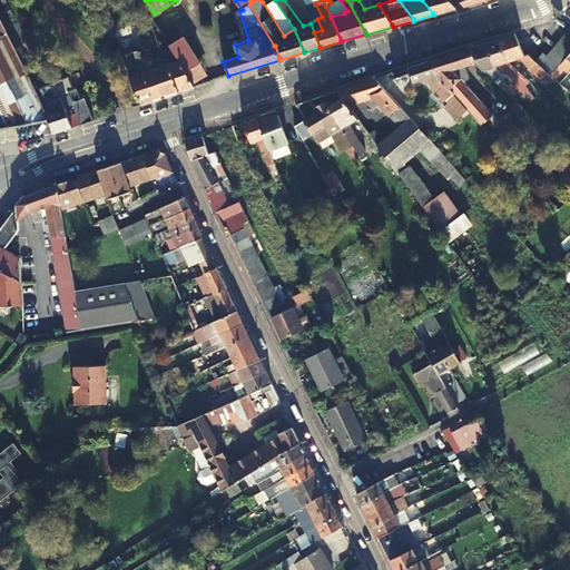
[(455,9),(448,0),(422,0),(433,13),(434,15),(455,9)]
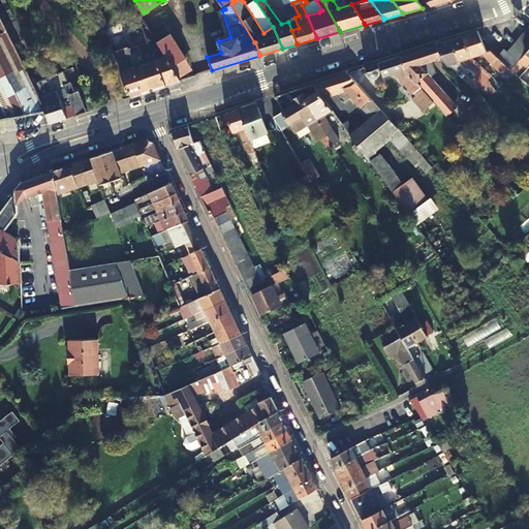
[(0,120),(45,112),(43,105),(39,97),(32,83),(0,18),(0,120)]
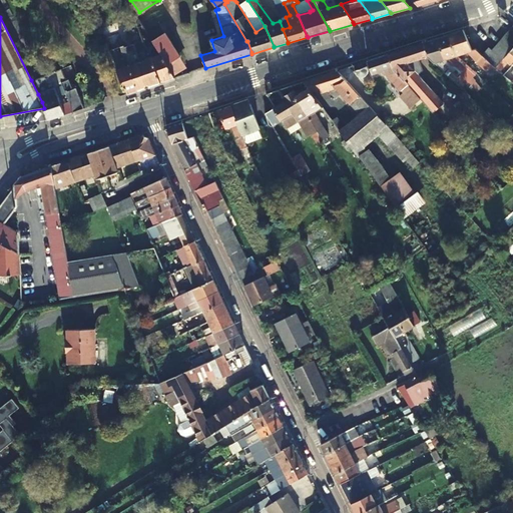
[(159,23),(146,31),(152,41),(165,33),(159,23)]
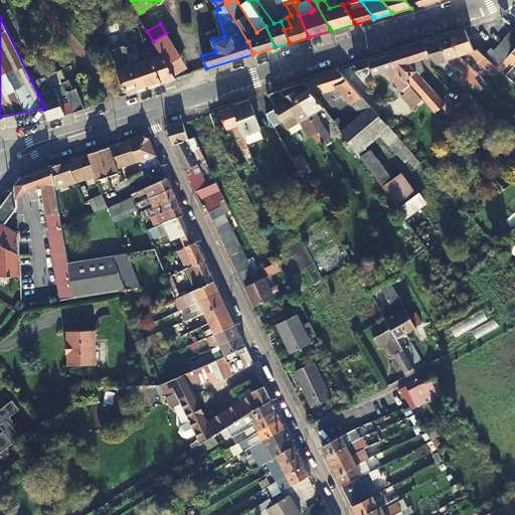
[(451,35),(460,54),(469,51),(486,69),(478,72),(485,78),(503,72),(498,67),(488,58),(485,54),(478,48),(473,50),(465,30),(464,29),(450,33),(451,35)]
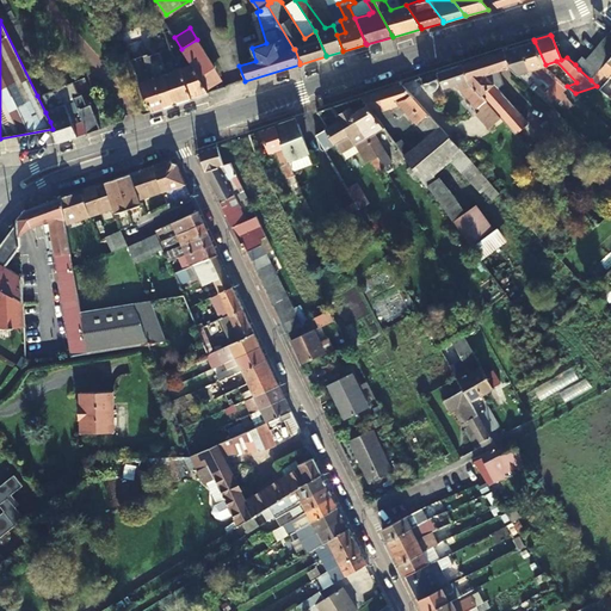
[(610,43),(606,39),(603,37),(598,44),(600,47),(610,56),(610,54),(610,43)]
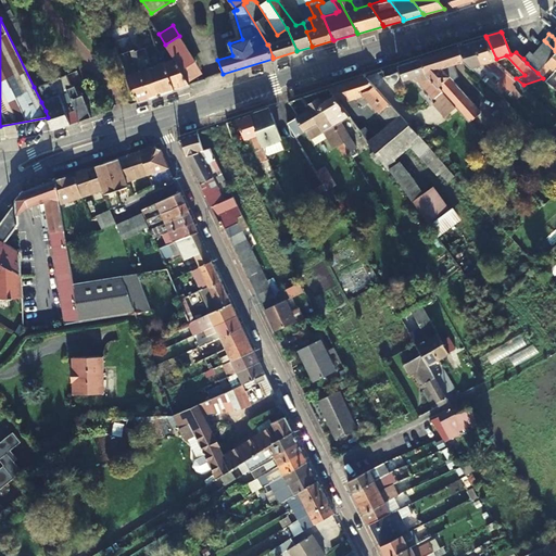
[(168,50),(181,71),(196,62),(179,36),(165,45),(168,50)]
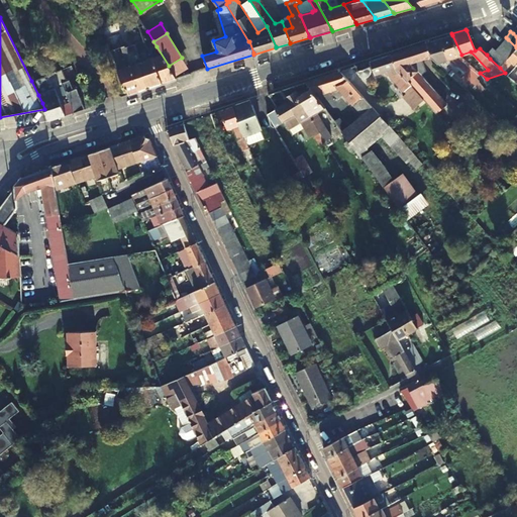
[(480,73),(461,55),(452,35),(451,33),(440,37),(441,39),(450,59),(454,63),(464,73),(467,77),(480,73)]
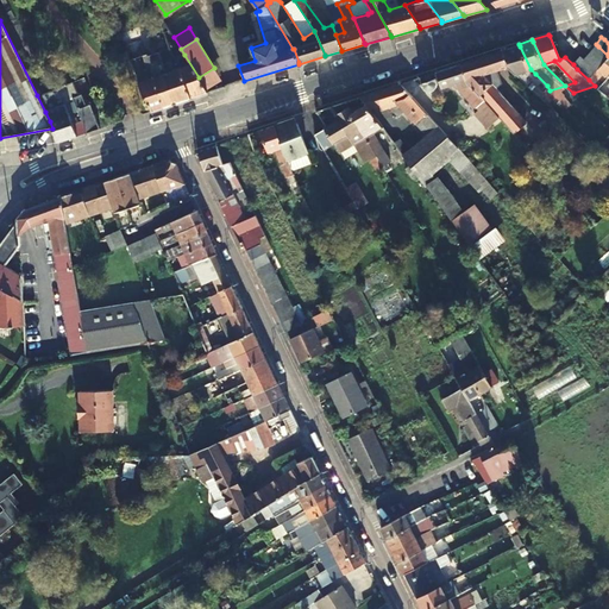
[(508,66),(515,74),(522,71),(531,79),(535,74),(531,69),(520,46),(519,44),(502,50),(503,51),(508,66)]
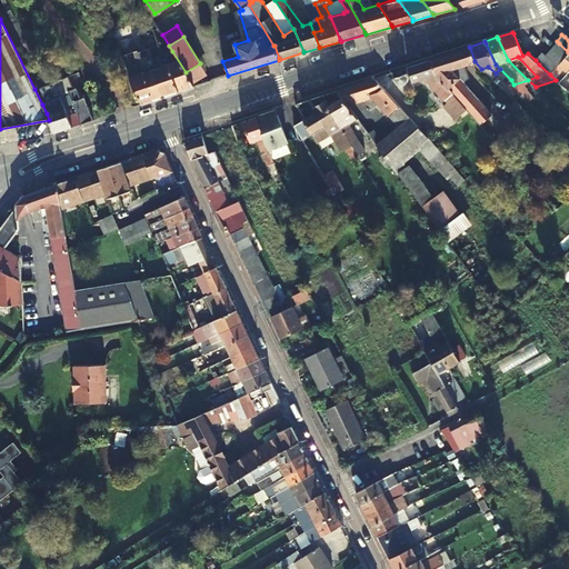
[(557,41),(551,48),(552,49),(552,50),(563,58),(568,52),(559,43),(557,41)]
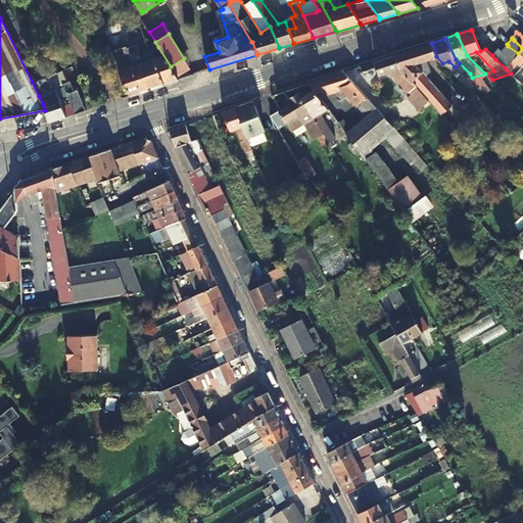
[(125,53),(128,60),(131,66),(132,66),(141,90),(142,92),(164,84),(163,83),(155,57),(152,58),(150,50),(147,41),(123,48),(125,53)]
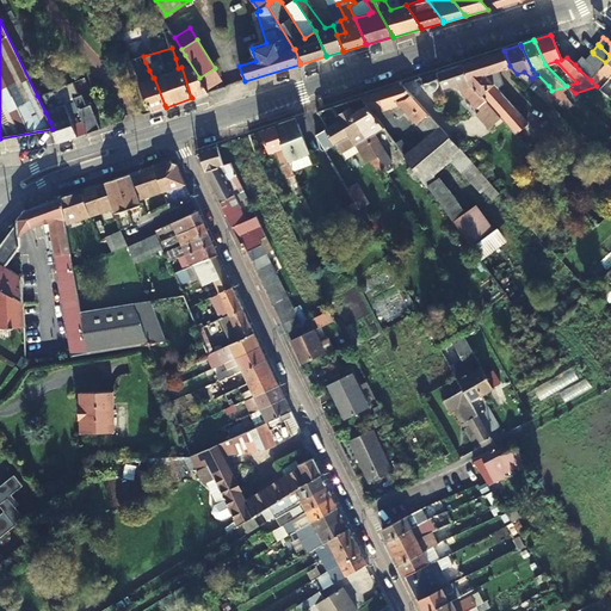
[(485,100),(514,133),(526,121),(498,88),(503,84),(498,71),(510,66),(505,51),(504,50),(462,63),(462,66),(467,80),(468,80),(485,100)]
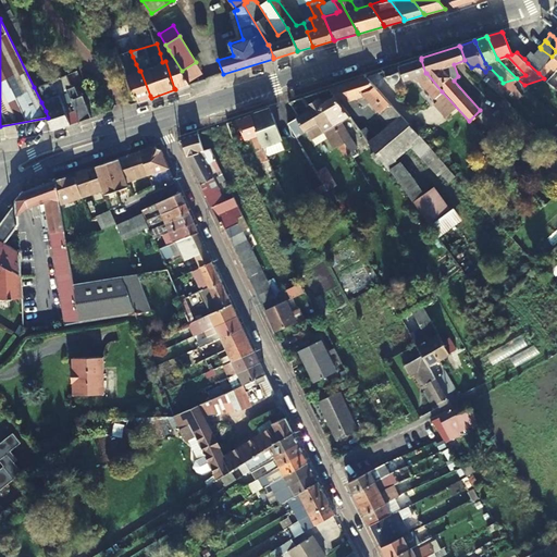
[(540,47),(533,54),(535,56),(545,64),(552,57),(541,49),(541,48),(540,47)]
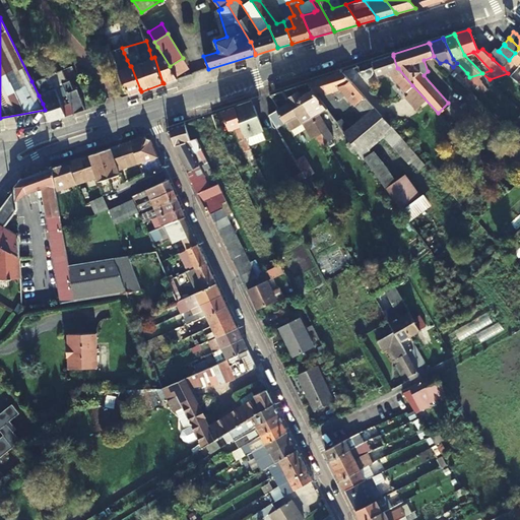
[(519,46),(519,48),(515,53),(509,60),(507,62),(511,65),(519,55),(519,46)]
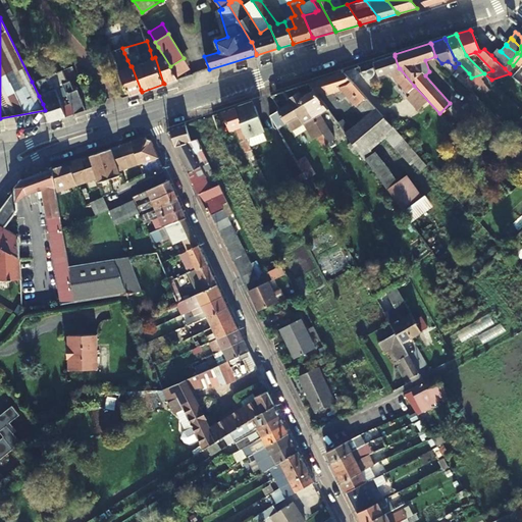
[(163,83),(164,84),(177,79),(176,77),(175,75),(170,66),(158,47),(150,50),(152,58),(155,57),(163,83)]
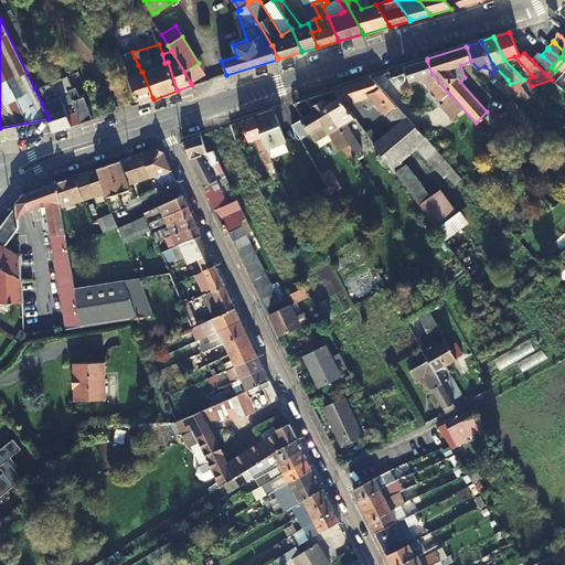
[(123,56),(120,57),(123,62),(135,57),(132,52),(123,56)]
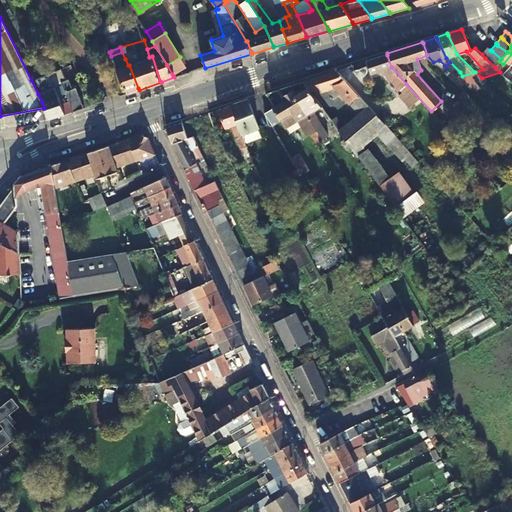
[(492,51),(490,50),(487,48),(482,54),(485,58),(495,67),(496,65),(498,63),(499,61),(501,59),(492,51)]
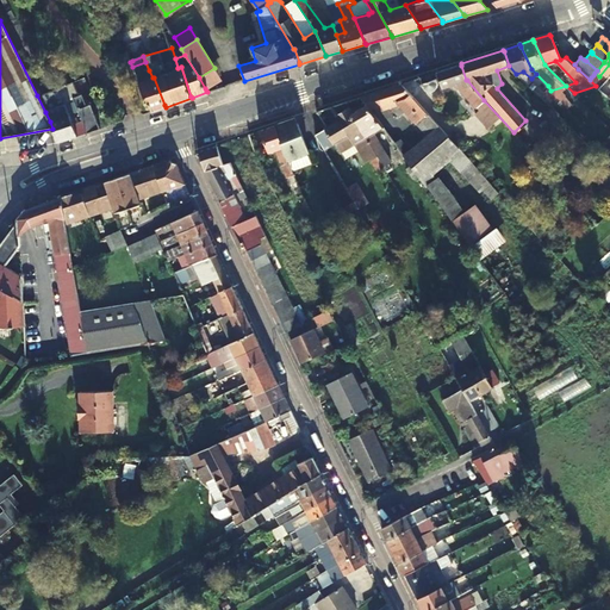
[(461,63),(436,72),(442,87),(466,80),(461,66),(461,63)]
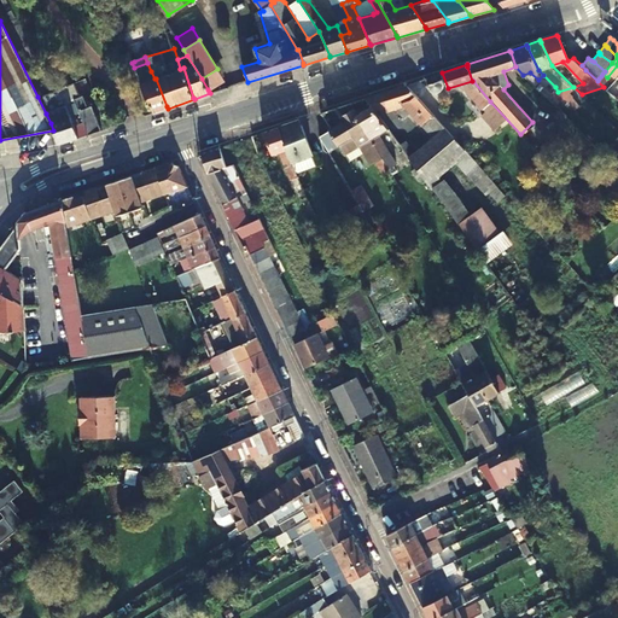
[(225,80),(217,69),(202,79),(208,89),(225,80)]
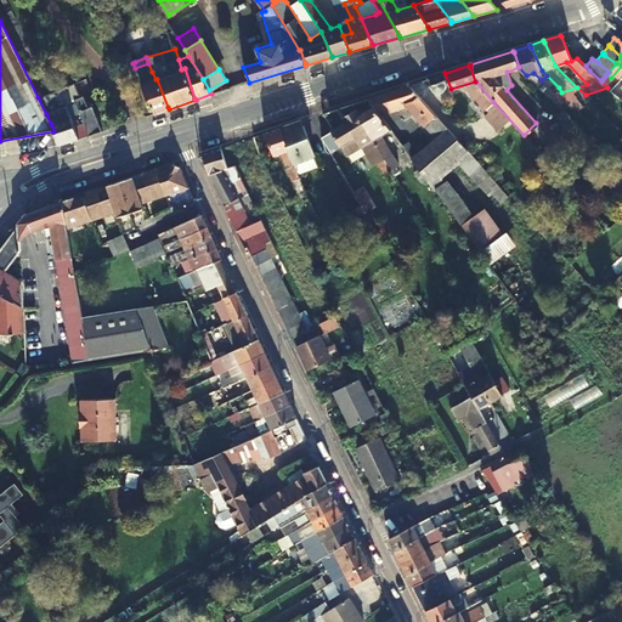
[(156,79),(152,72),(139,77),(153,112),(154,114),(169,109),(168,107),(157,79),(156,79)]
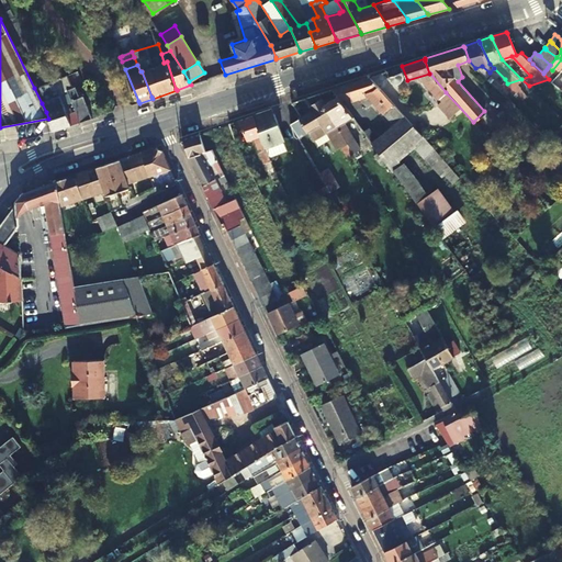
[(496,88),(507,83),(505,79),(494,68),(490,72),(485,77),(496,88)]
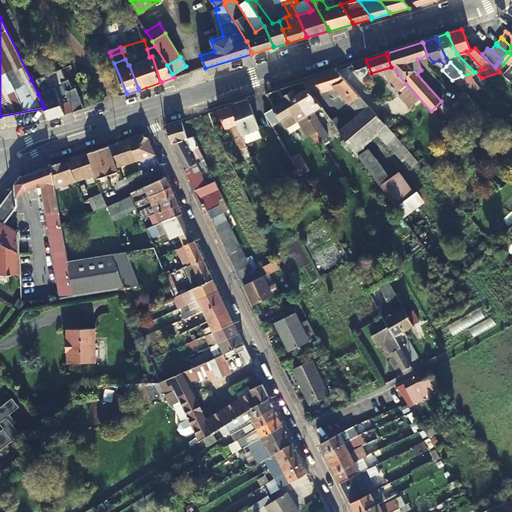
[(496,65),(495,67),(500,72),(503,74),(504,73),(506,70),(498,63),(496,65)]
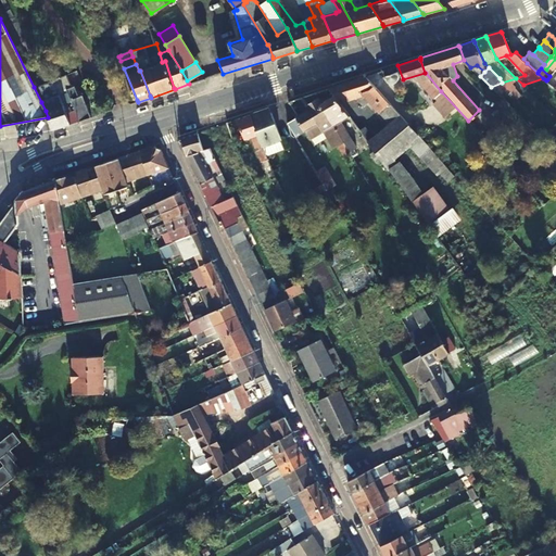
[(399,75),(397,71),(383,75),(384,79),(387,81),(388,83),(390,83),(391,83),(393,83),(394,81),(396,80),(397,78),(399,76),(399,75)]
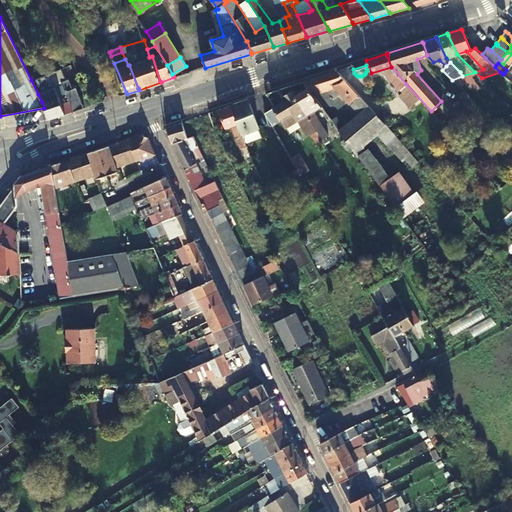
[(406,84),(392,67),(386,73),(400,89),(406,84)]
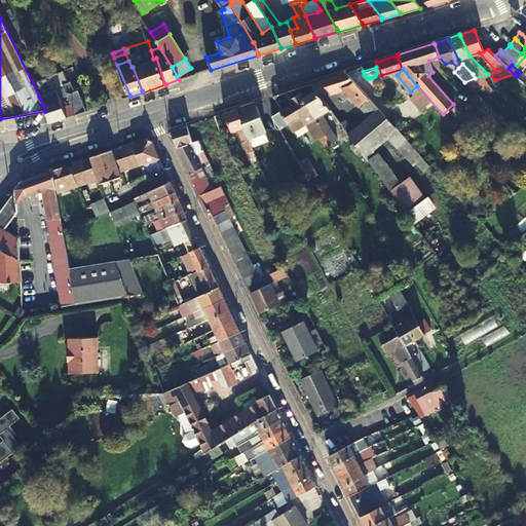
[(314,89),(320,98),(334,88),(344,100),(349,96),(368,116),(378,108),(376,107),(368,97),(346,73),(345,72),(310,83),(310,85),(314,89)]
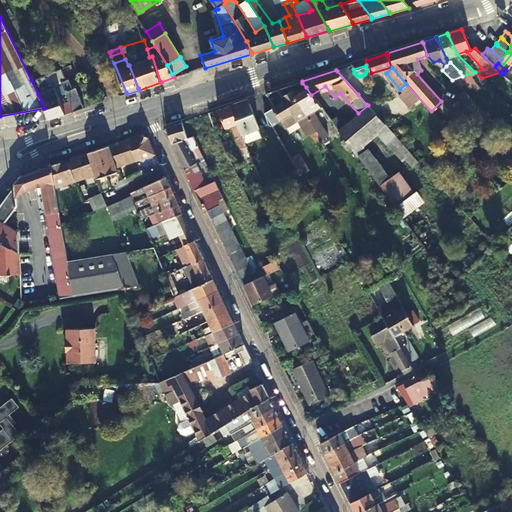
[(511,79),(511,76),(506,70),(504,73),(503,74),(510,81),(511,80),(511,79)]
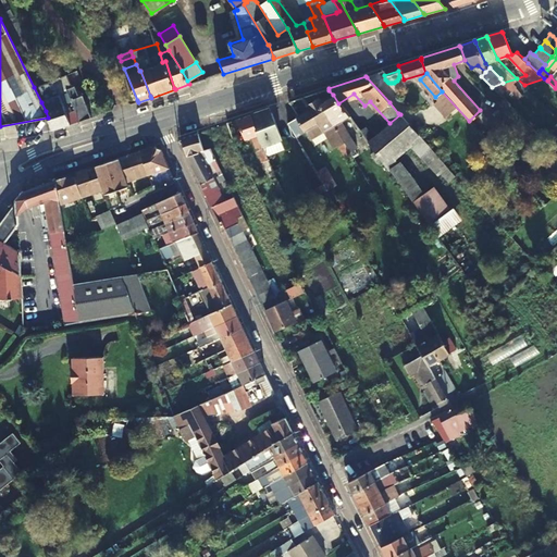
[(34,87),(41,102),(66,95),(59,77),(34,87)]
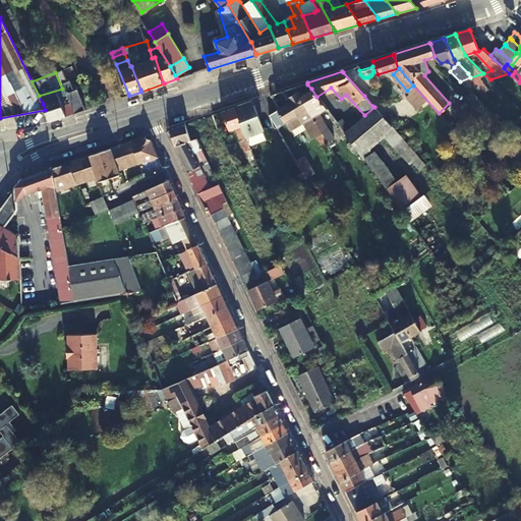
[(486,92),(490,87),(481,77),(476,82),(486,92)]
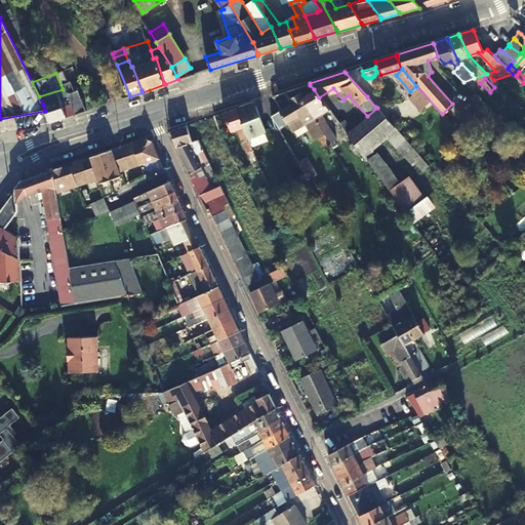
[(64,85),(65,88),(74,116),(85,112),(78,88),(75,89),(72,82),(64,85)]
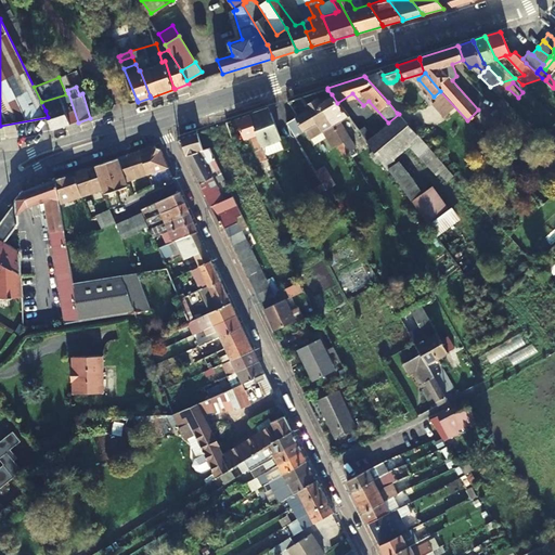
[(66,94),(41,102),(46,111),(48,117),(51,129),(69,124),(69,125),(78,123),(68,93),(66,94)]
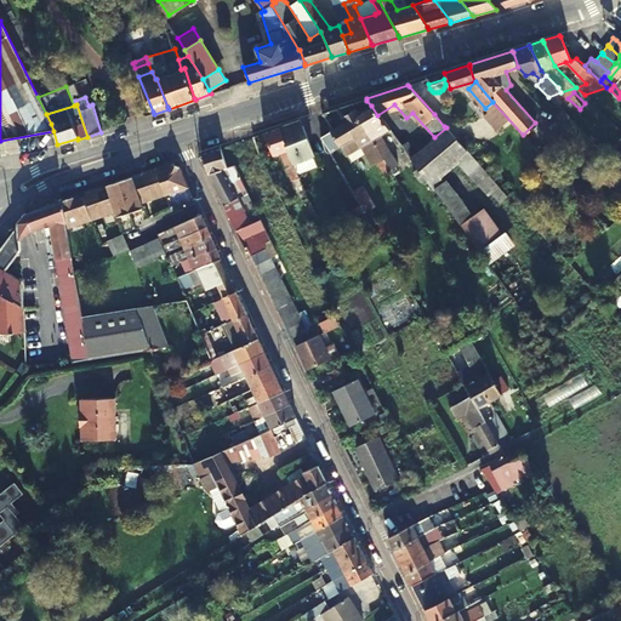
[(358,113),(385,158),(391,153),(380,136),(389,130),(377,115),(371,106),(358,113)]
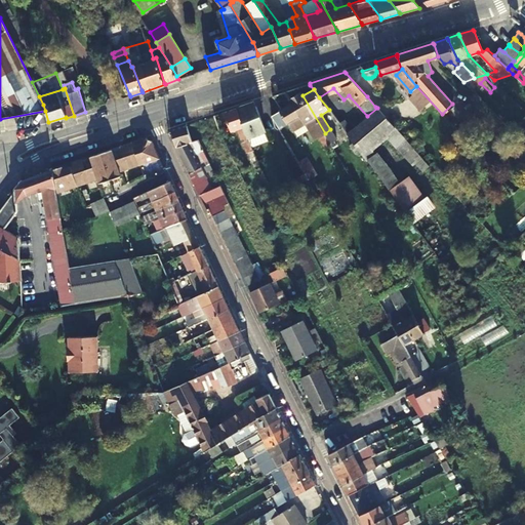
[(271,115),(278,127),(287,122),(292,130),(299,126),(300,121),(297,116),(299,115),(305,123),(309,121),(324,147),(330,144),(325,133),(303,95),(299,91),(289,97),(292,103),(271,115)]
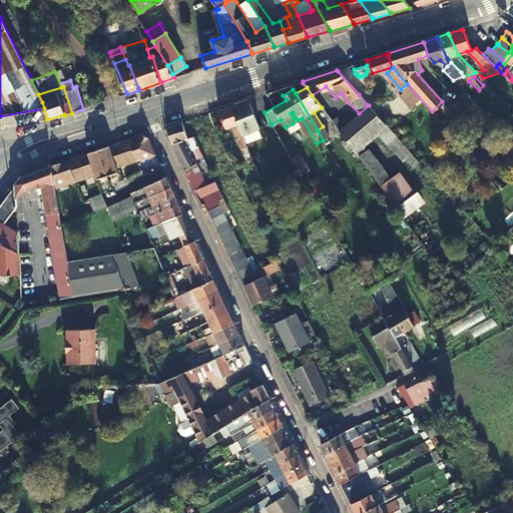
[(359,94),(367,104),(373,99),(365,89),(359,94)]
